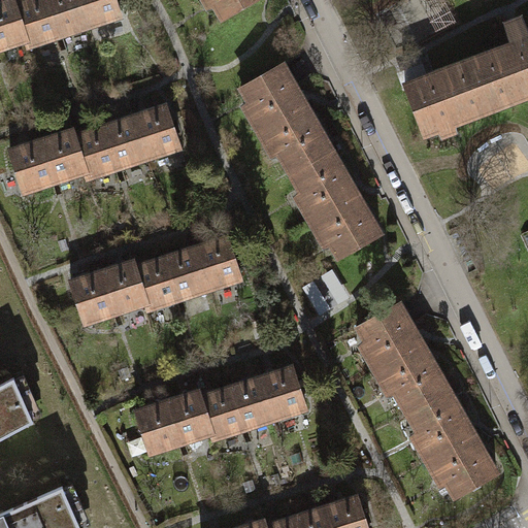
[(0,51),(28,42),(14,4),(13,0),(6,0),(0,2),(0,51)]
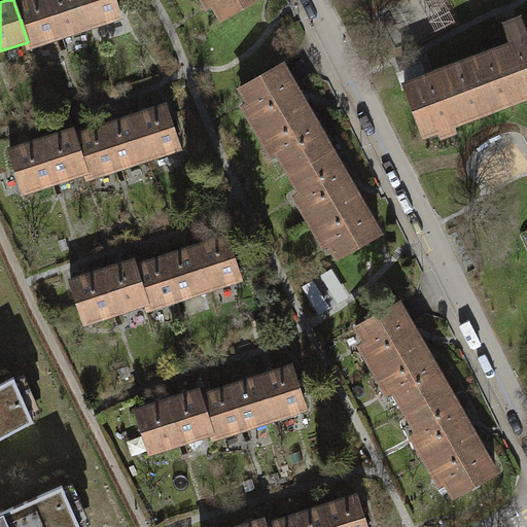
[(48,0),(25,0),(14,4),(28,42),(30,48),(62,38),(48,0)]
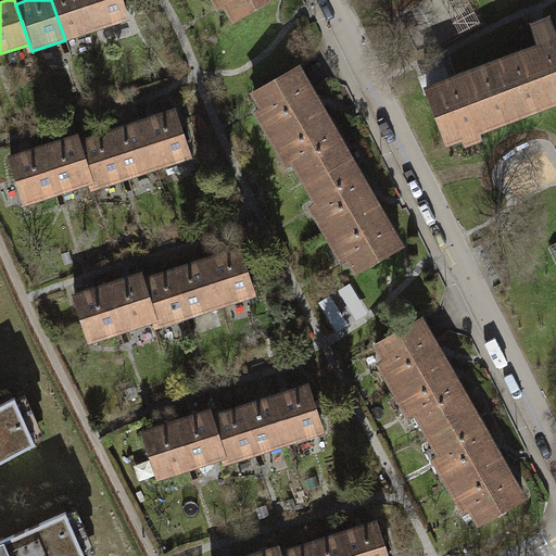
[(85,0),(51,0),(65,40),(96,30),(85,0)]
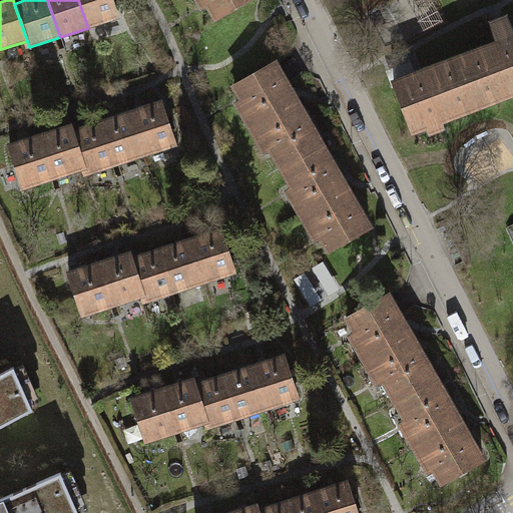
[(113,0),(78,0),(88,28),(119,18),(113,0)]
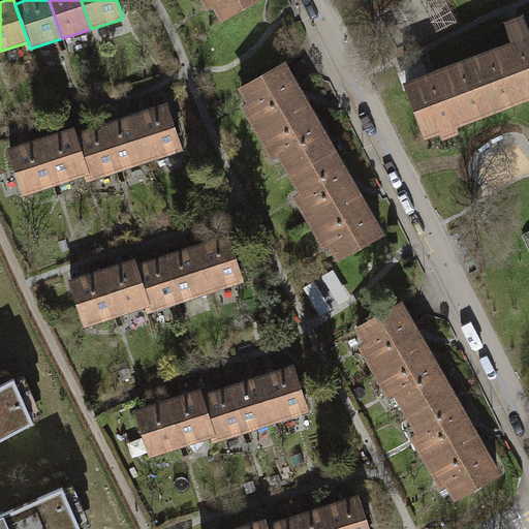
[(208,0),(220,20),(252,0),(208,0)]
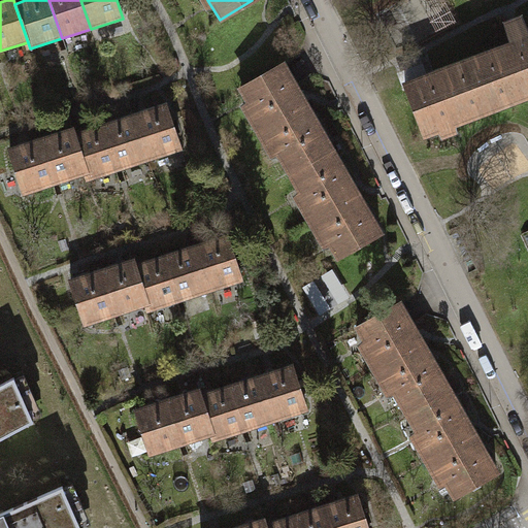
[(400,86),(419,133),(527,91),(527,37),(526,38),(518,19),(501,25),(509,46),(518,43),(520,50),(426,85),(424,76),(400,86)]
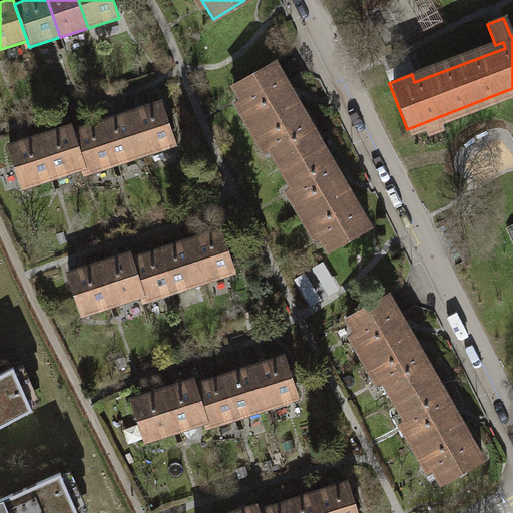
[(261,138),(278,167),(317,145),(298,113),(290,118),(276,95),(287,89),(271,61),(229,85),(243,108),(239,111),(257,140),(261,138)]
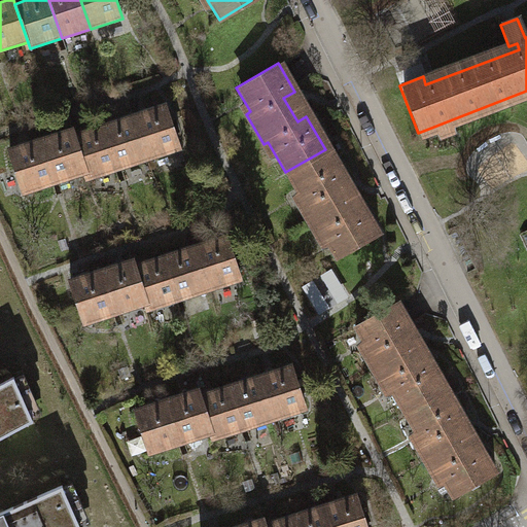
[(168,104),(135,115),(149,161),(183,149),(168,104)]
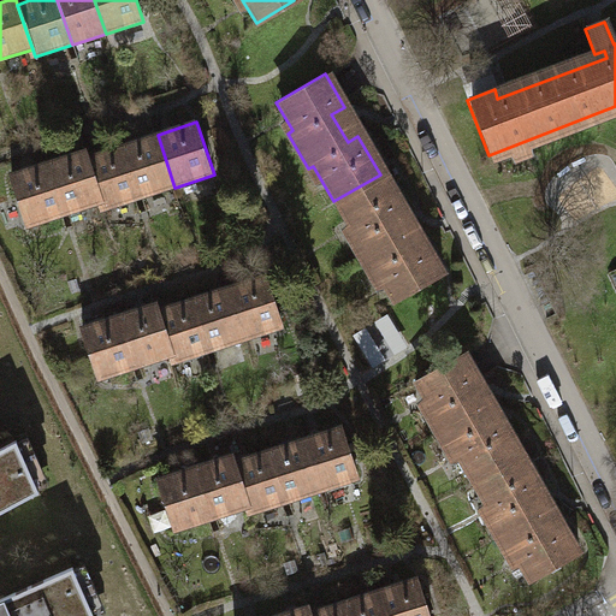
[(158,135),(126,146),(144,197),(175,188),(158,135)]
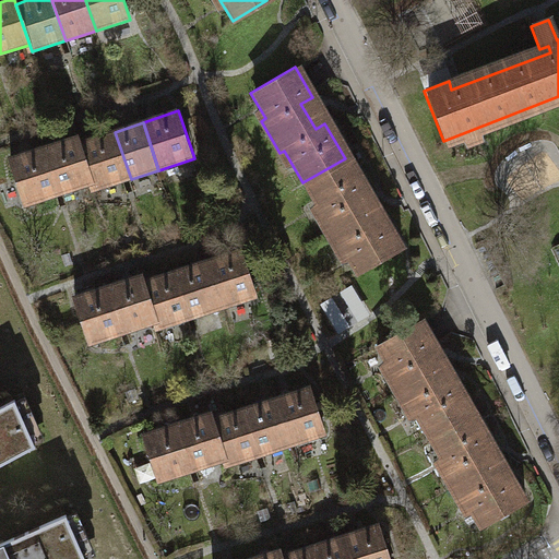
[(115,132),(83,143),(96,186),(98,190),(131,179),(115,132)]
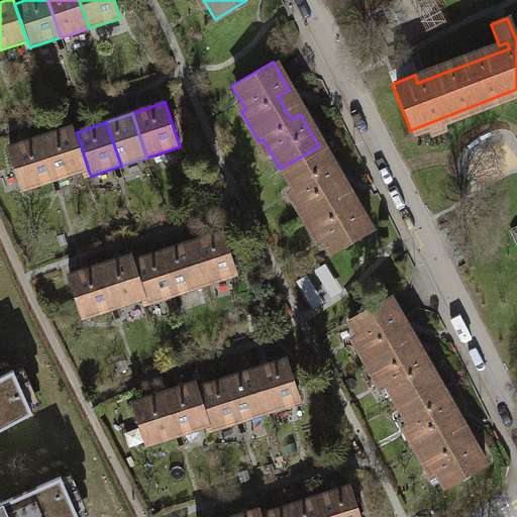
[(60,181),(89,172),(77,132),(74,125),(44,135),(60,181)]
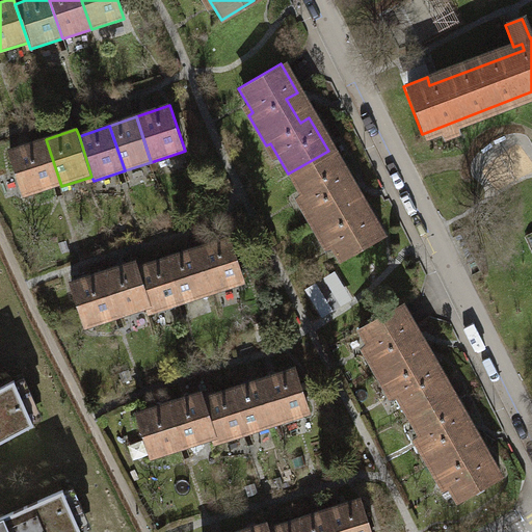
[(25,198),(61,186),(46,139),(9,151),(25,198)]
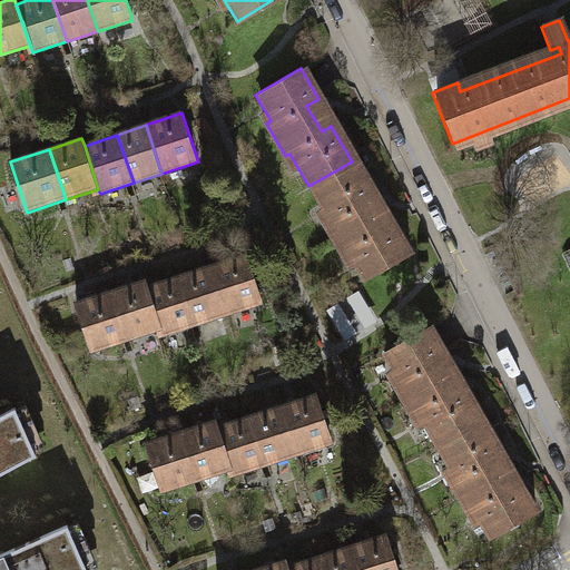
[(352,161),(308,186),(328,219),(323,223),(342,254),(346,252),(362,278),(408,252),(390,223),(379,229),(363,203),(372,197),(352,161)]
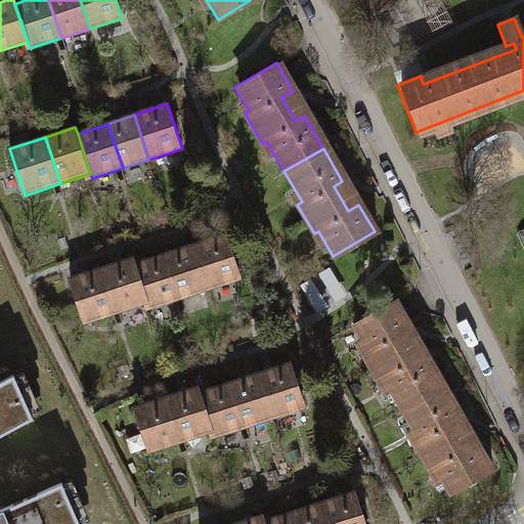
[(227,234),(199,244),(212,291),(243,281),(227,234)]
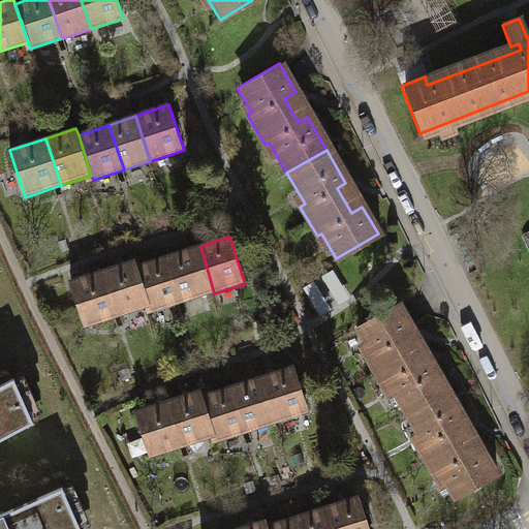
[(200,246),(170,254),(184,302),(214,293),(200,246)]
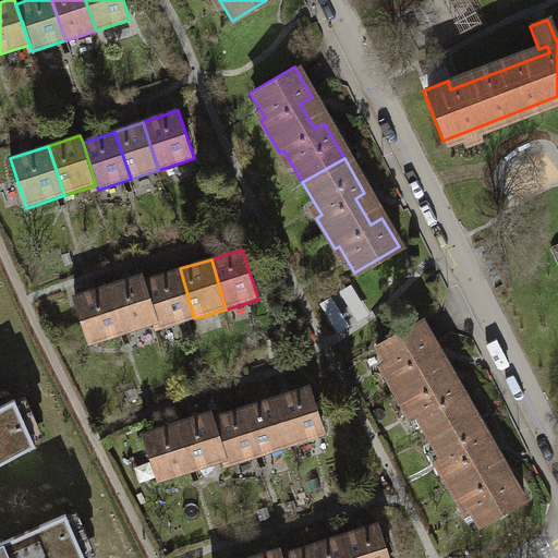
[(180,268),(147,278),(161,322),(162,327),(194,318),(180,268)]
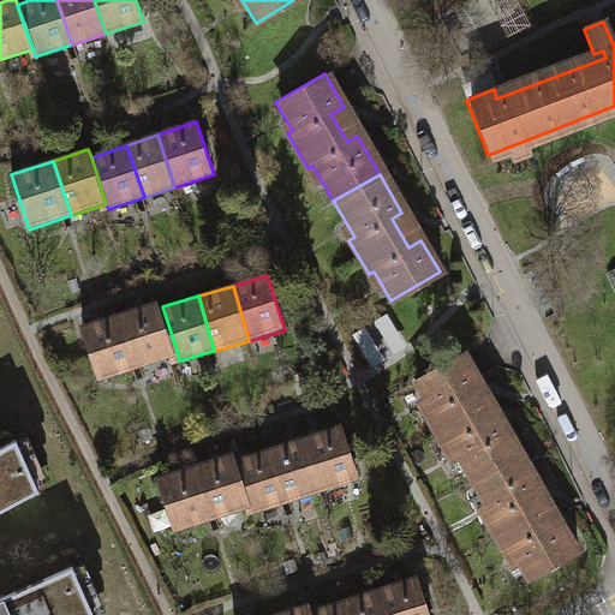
[(139,366),(178,354),(162,306),(161,300),(121,311),(139,366)]
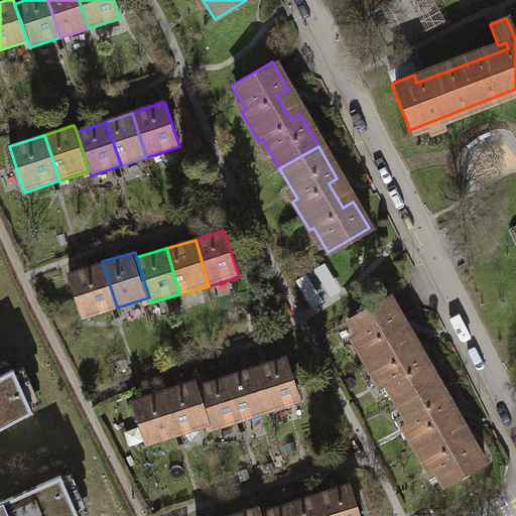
[(83,318),(117,307),(102,261),(68,273),(83,318)]
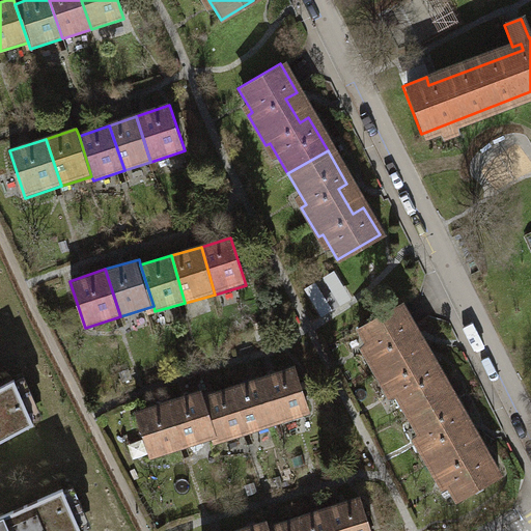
[(388,382),(406,413),(446,389),(426,357),(418,361),(403,337),(415,331),(398,303),(356,327),(370,351),(366,354),(384,385),(388,382)]
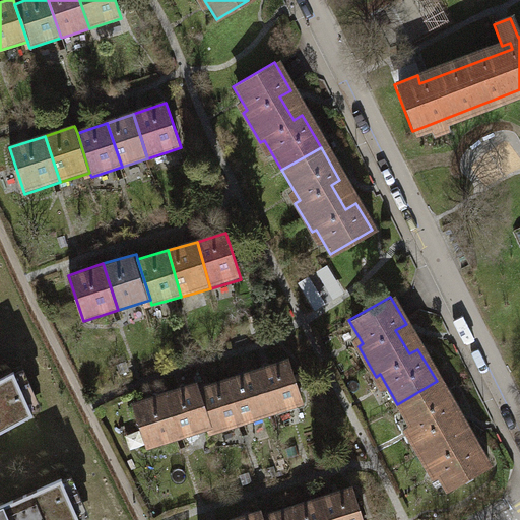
[(290,363),(261,372),(275,418),(306,410),(290,363)]
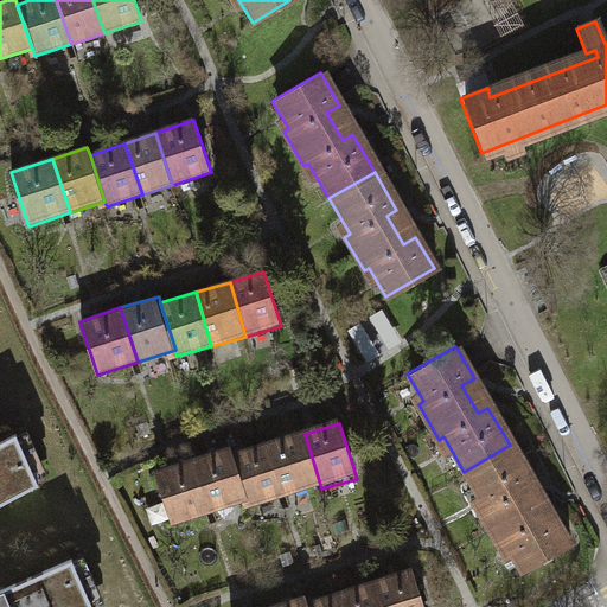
[(0,504),(39,483),(14,434),(0,441),(0,504)]
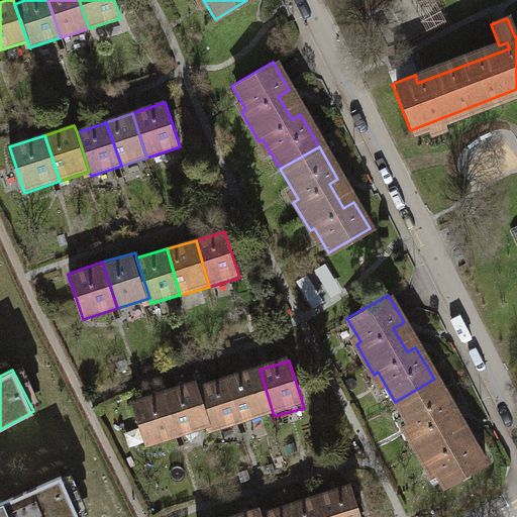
[(260,370),(230,379),(244,425),(274,416),(260,370)]
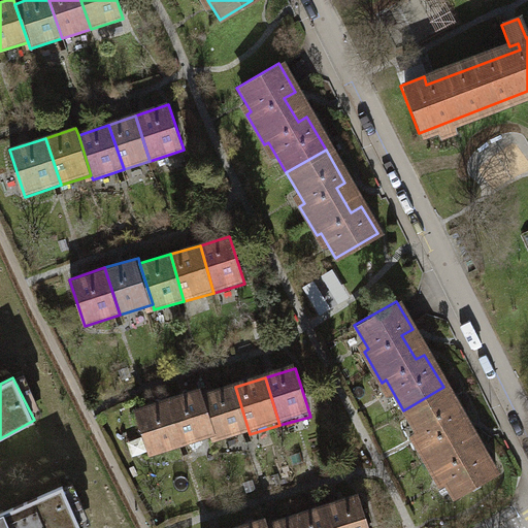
[(235,387),(205,395),(218,437),(219,442),(250,434),(235,387)]
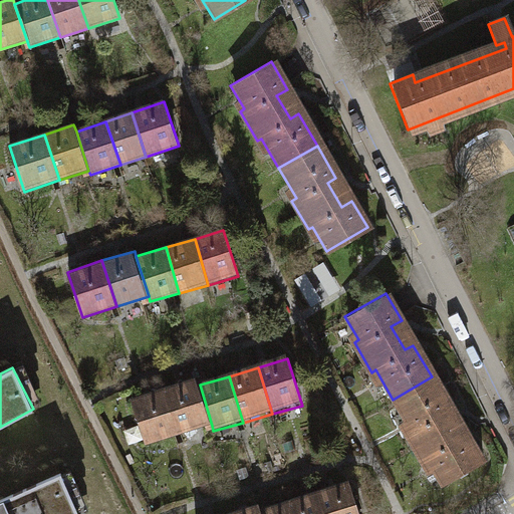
[(432,376),(393,400),(411,429),(406,432),(423,461),(427,458),(441,482),(482,459),(466,433),(456,439),(442,414),(450,409),(432,376)]
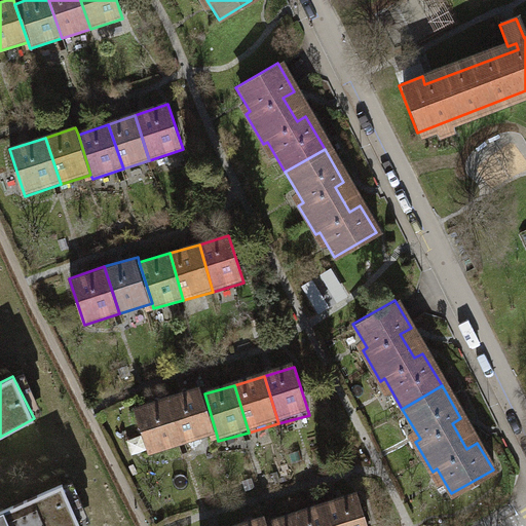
[(185,445),(217,436),(204,393),(202,388),(170,399),(185,445)]
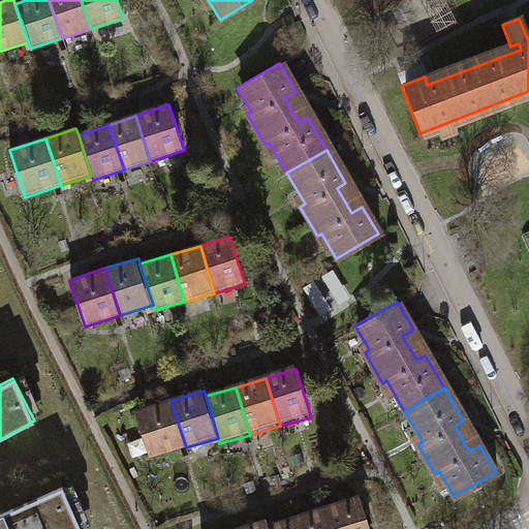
[(150,460),(186,447),(170,401),(134,412),(150,460)]
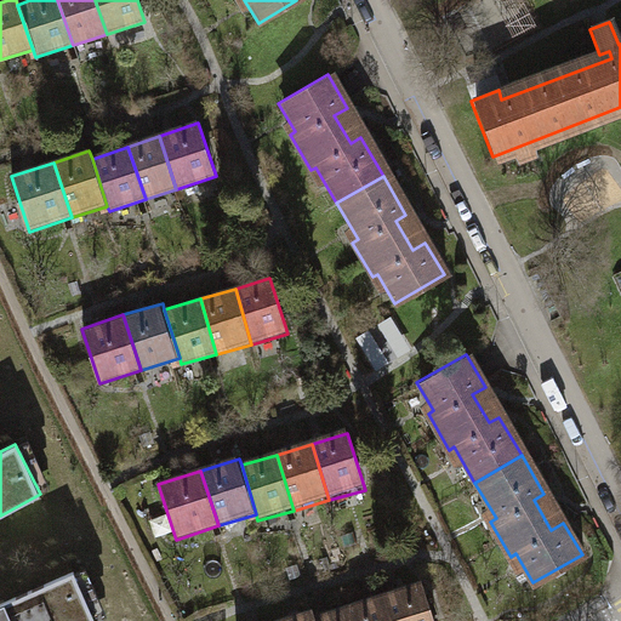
[(0,620),(95,620),(73,573),(0,603),(0,620)]
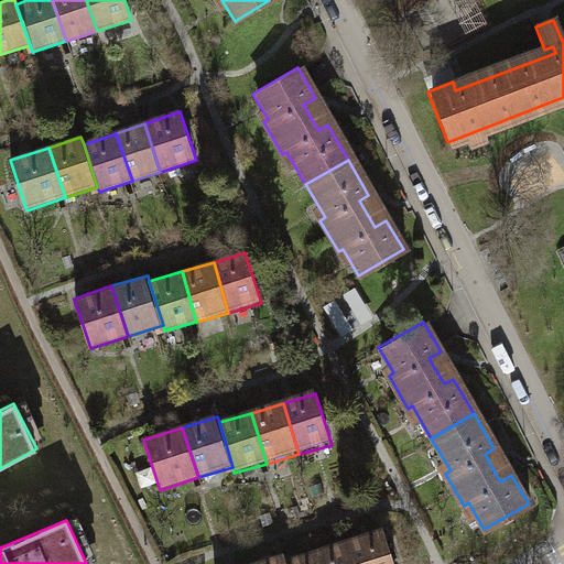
[(397,563),(387,532),(355,542),(361,563),(397,563)]
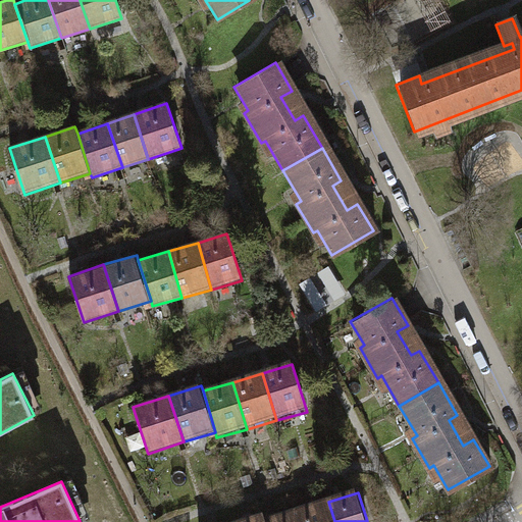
[(334,521),(328,502),(300,510),(303,521),(334,521)]
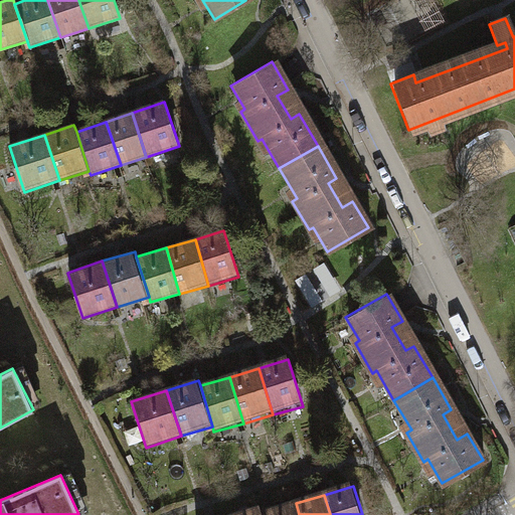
[(299,514),(296,503),(266,512),(267,514),(299,514)]
